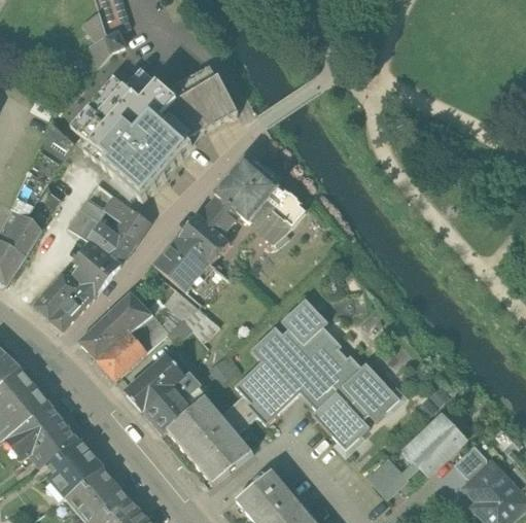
[(115,24),(118,32),(132,27),(123,0),(93,0),(103,28),(115,24)]
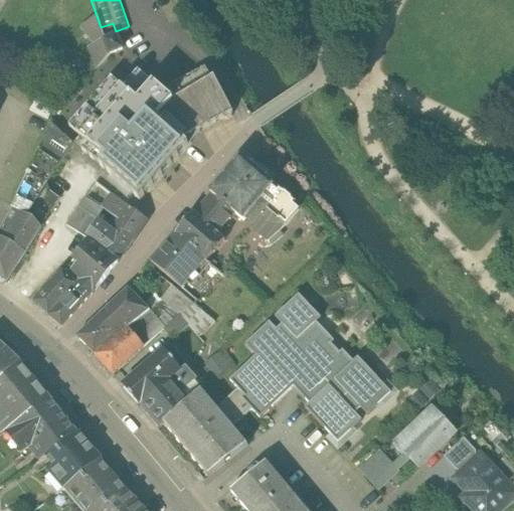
[(101,27),(104,35),(116,31),(113,23),(101,27)]
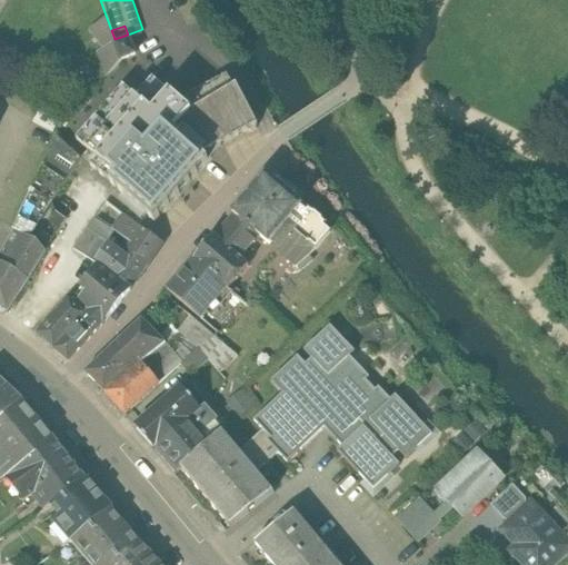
[(128,35),(115,39),(120,55),(133,49),(128,35)]
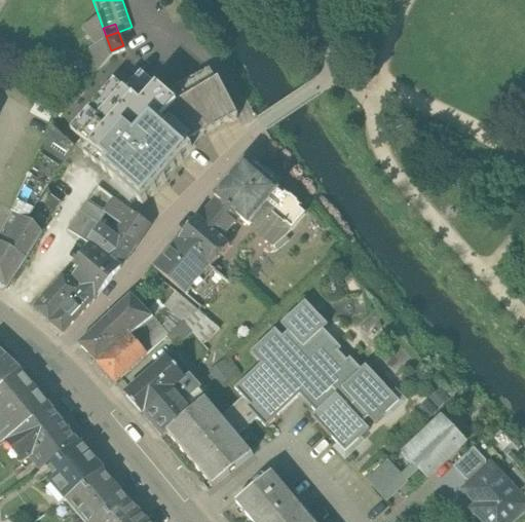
[(140,69),(126,84),(110,70),(59,128),(79,147),(140,199),(143,201),(145,199),(144,198),(157,184),(158,184),(161,180),(160,180),(174,164),(175,164),(178,161),(177,160),(190,145),(190,146),(193,143),(192,142),(202,131),(201,129),(226,115),(231,117),(234,115),(235,111),(216,75),(214,76),(209,66),(177,83),(183,97),(174,102),(169,92),(157,82),(156,82),(140,69)]
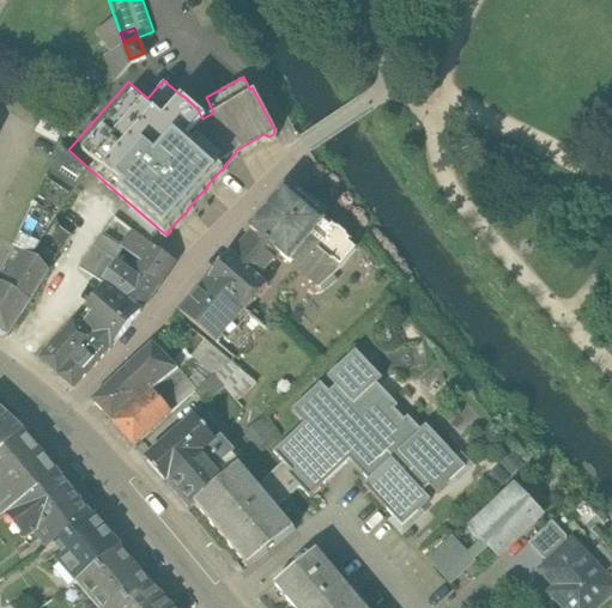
[(325,217),(284,183),(249,224),(279,249),(290,259),(292,256),(300,262),(310,250),(319,259),(308,271),(320,281),(332,271),(355,244),(323,218),(325,217)]
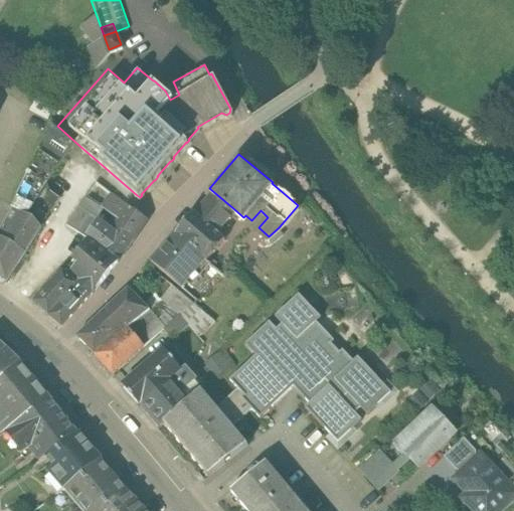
[(137,195),(104,167),(96,179),(108,188),(113,191),(124,200),(124,201),(130,205),(137,195)]
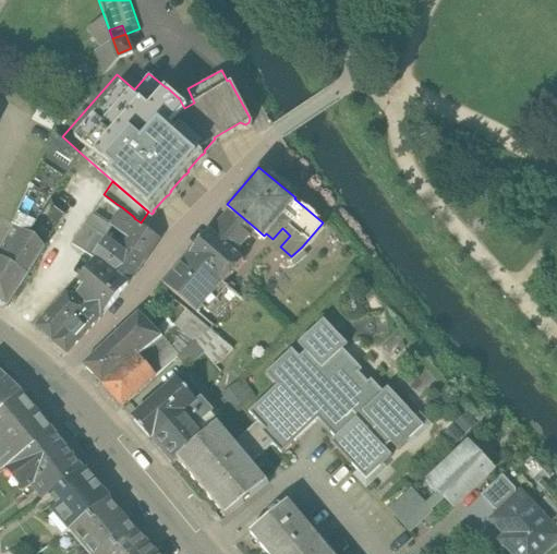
[(117,204),(104,194),(93,209),(104,216),(111,206),(113,207),(117,204)]
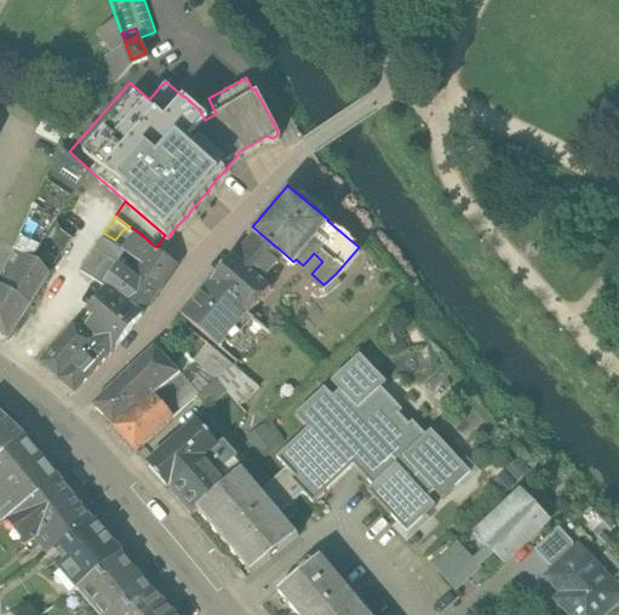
[(72,234),(53,220),(50,225),(51,225),(49,229),(44,226),(40,234),(47,239),(46,240),(62,249),(72,234)]
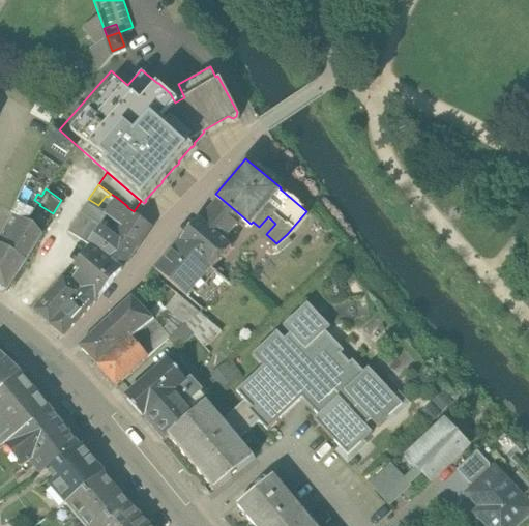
[(27,196),(20,191),(18,196),(15,207),(12,210),(19,213),(27,196)]
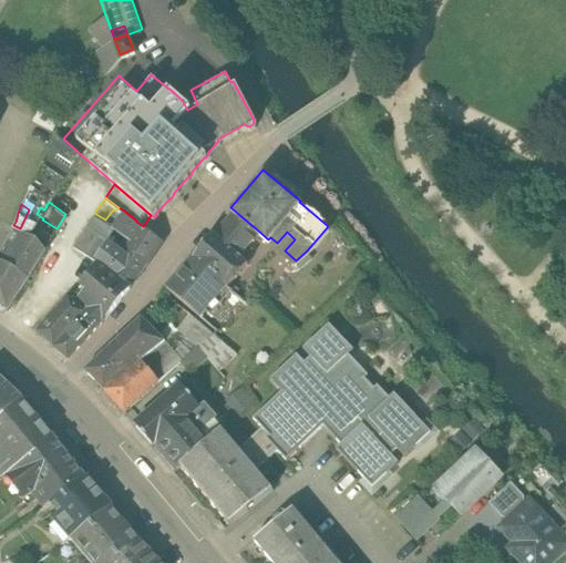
[(258,231),(233,210),(214,232),(238,253),(258,231)]
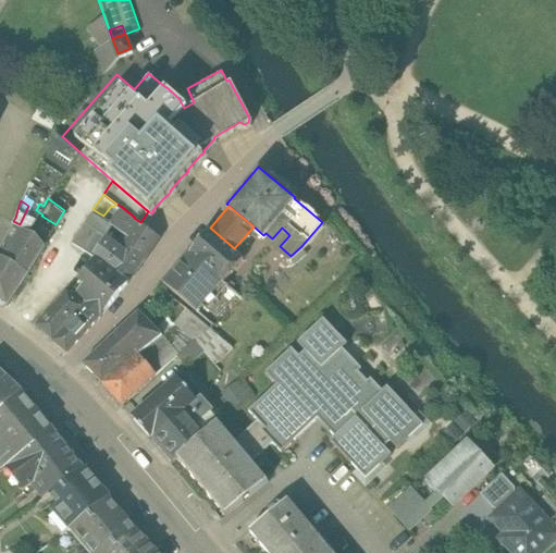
[(140,222),(134,218),(134,217),(124,231),(130,235),(124,244),(144,256),(158,234),(140,222)]
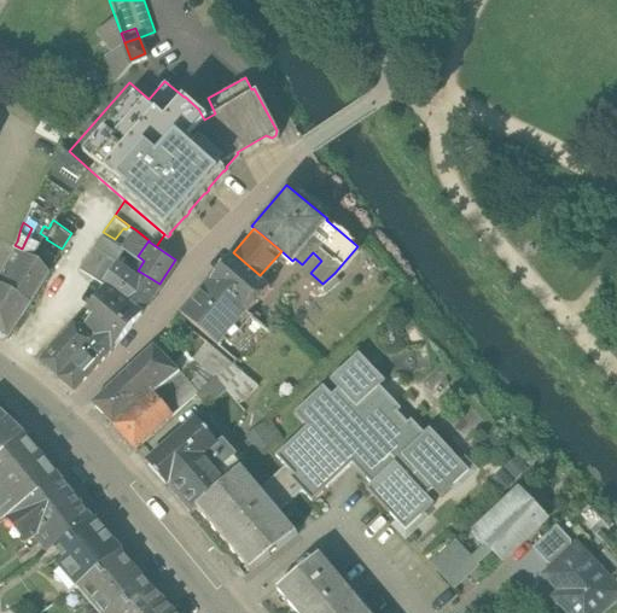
[(15,245),(0,270),(0,330),(7,334),(30,301),(50,269),(39,257),(22,249),(15,245)]
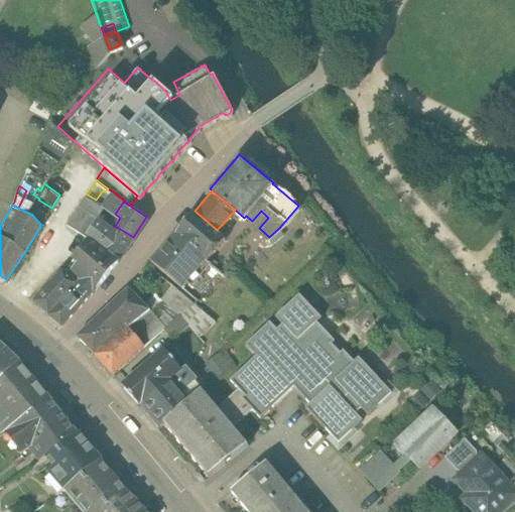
[(195,211),(192,210),(175,231),(206,256),(205,257),(207,258),(225,237),(217,230),(195,211)]
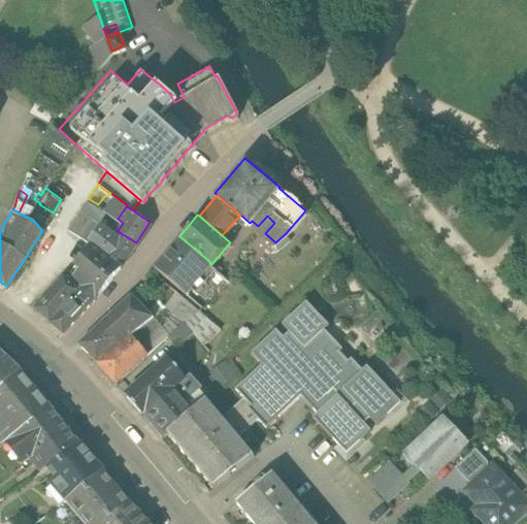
[(118,219),(114,217),(108,224),(116,230),(118,231),(123,223),(118,219)]
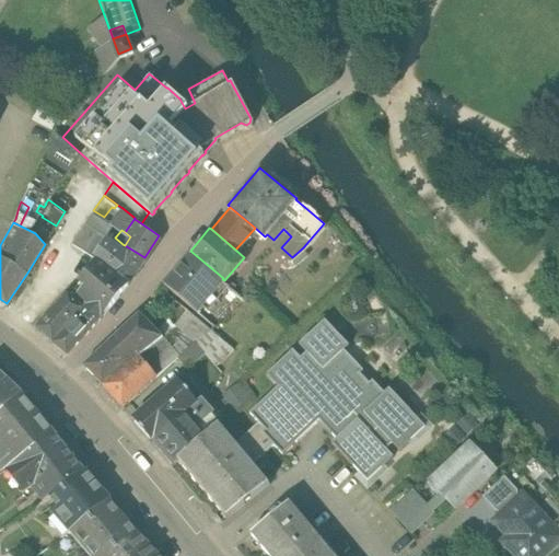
[(125,245),(123,244),(116,256),(111,266),(129,280),(144,257),(125,245)]
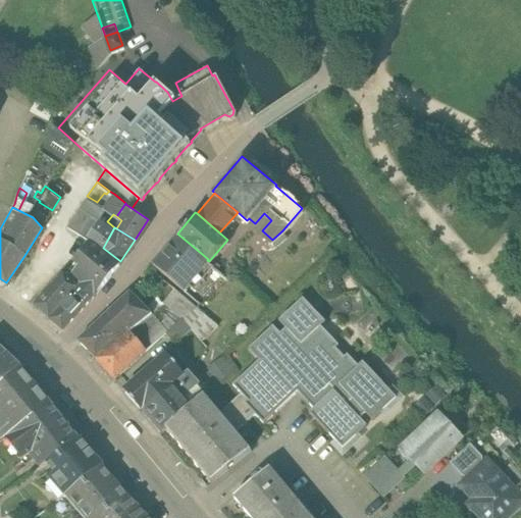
[(108,239),(101,231),(99,232),(98,231),(96,234),(98,236),(94,239),(103,248),(108,239)]
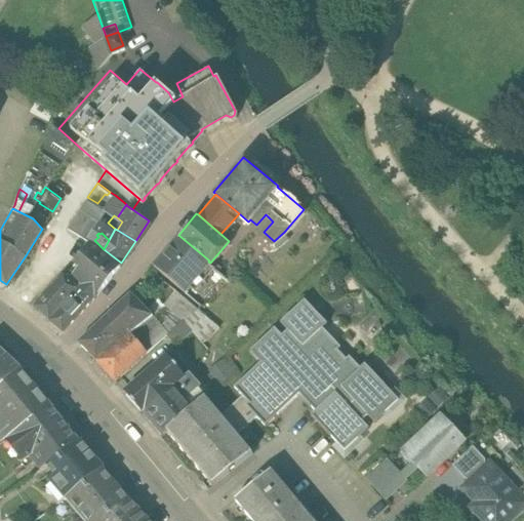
[(178,235),(154,264),(185,289),(208,262),(209,261),(178,235)]
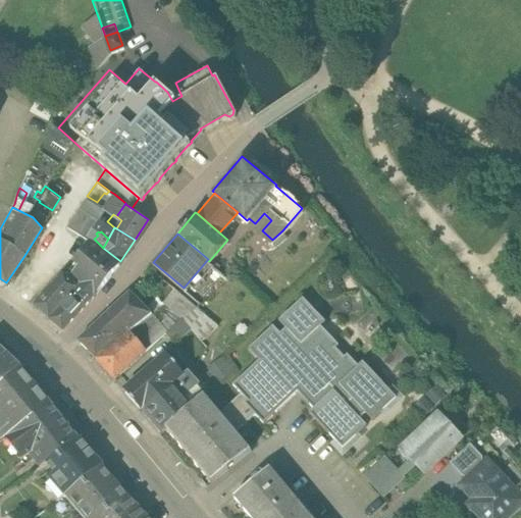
[(103,248),(91,239),(74,258),(81,263),(74,270),(82,277),(80,280),(81,281),(94,293),(120,261),(103,248)]
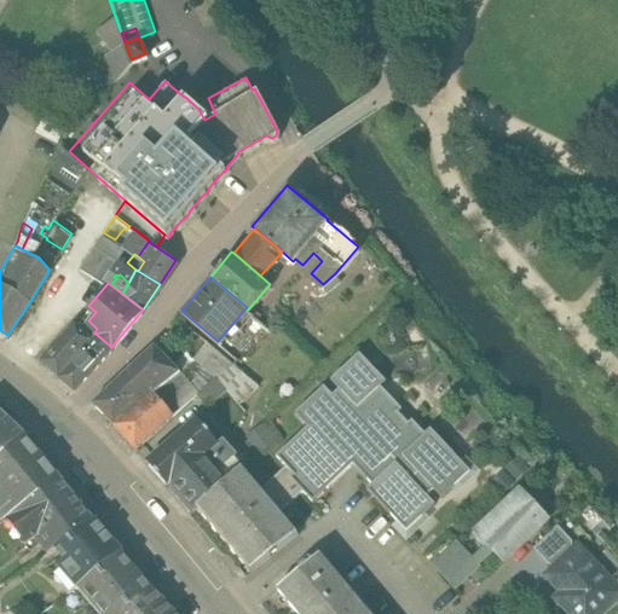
[(73,320),(39,358),(58,375),(92,339),(92,337),(73,320)]
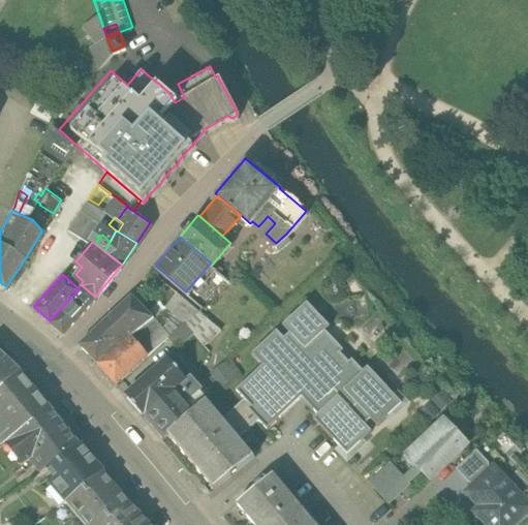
[(79,289),(50,320),(63,331),(95,297),(82,285),(79,288),(79,289)]
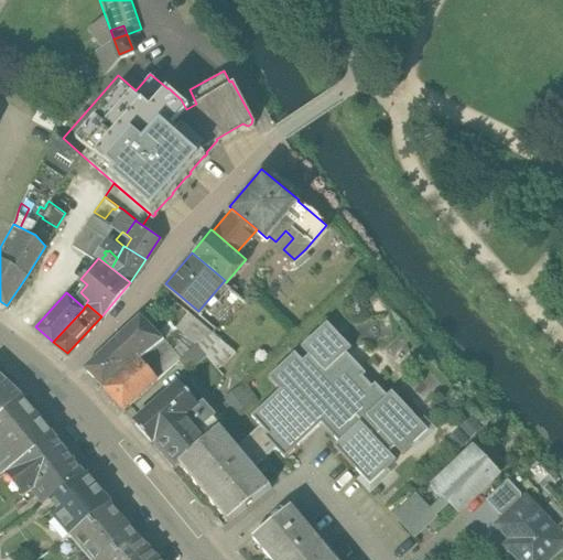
[(139,313),(119,332),(117,330),(114,332),(116,334),(110,341),(107,337),(104,341),(107,344),(103,347),(101,345),(99,347),(101,348),(96,353),(95,353),(94,354),(94,355),(84,365),(103,386),(104,385),(163,336),(139,313)]
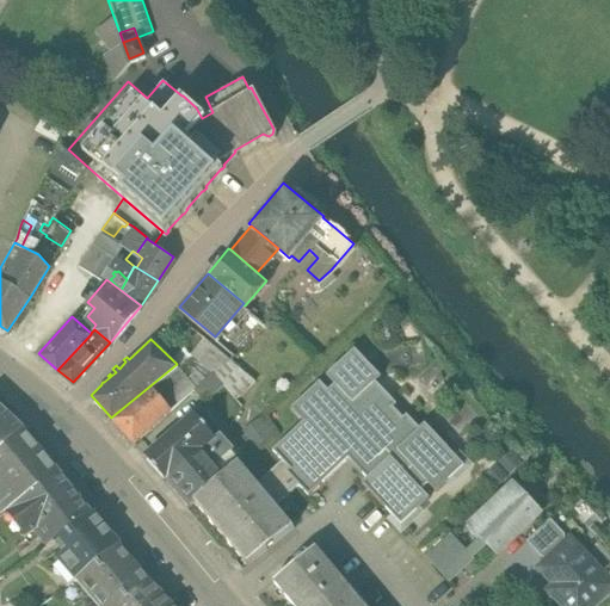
[(219,340),(183,371),(195,385),(196,387),(213,371),(233,352),(219,340)]
